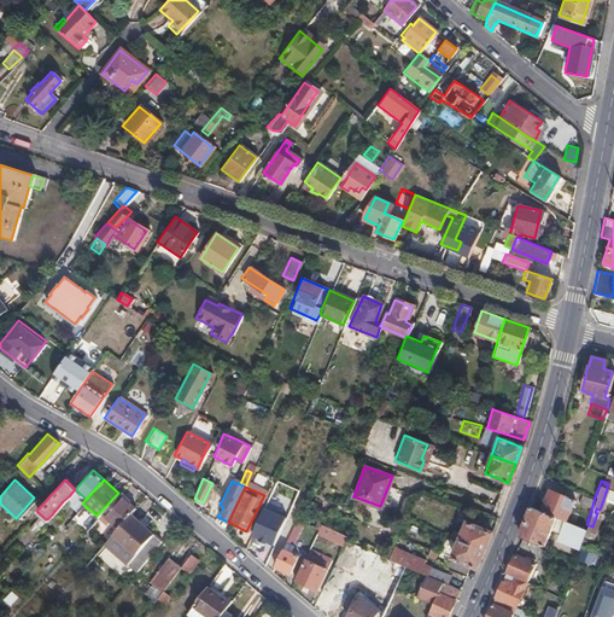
[(613,490),(607,489),(603,500),(610,502),(613,490)]
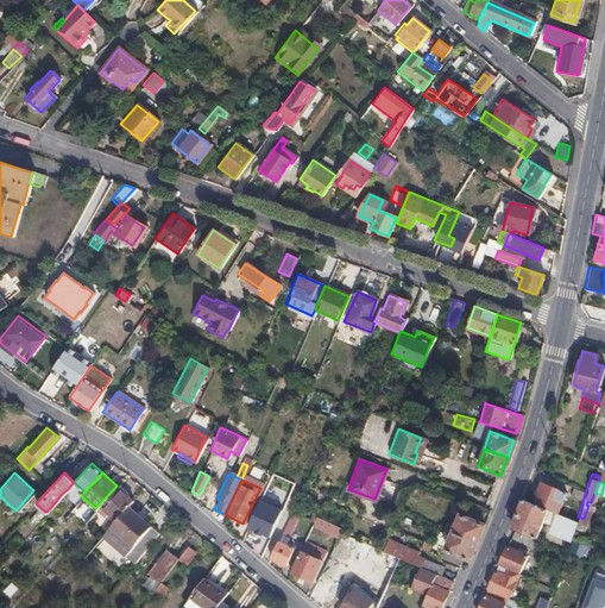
[(530,503),(546,509),(555,513),(556,509),(562,493),(540,483),(530,503)]
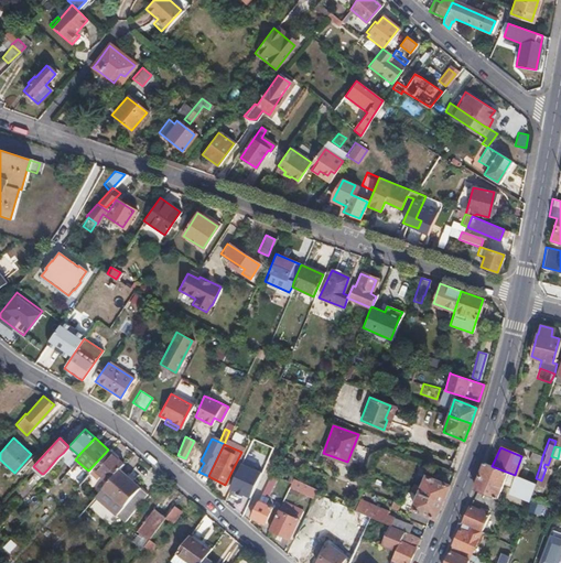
[(108,450),(88,471),(95,477),(99,474),(107,479),(117,467),(122,463),(108,450)]
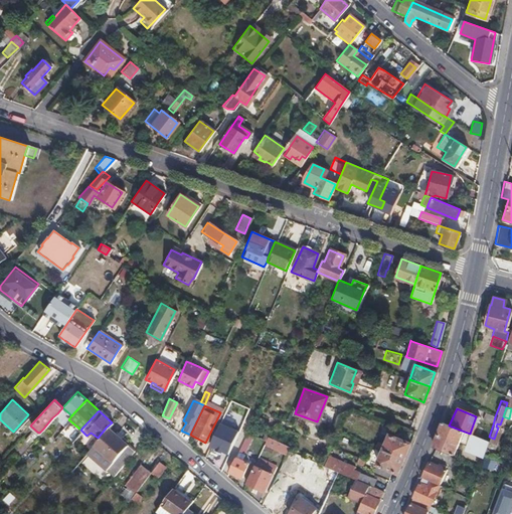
[(495,416),(483,411),(481,419),(493,424),(495,416)]
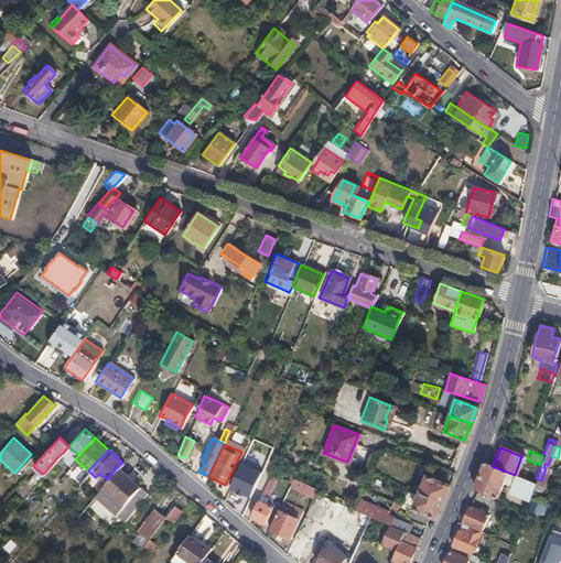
[(63,453),(57,457),(62,462),(67,456),(63,453)]
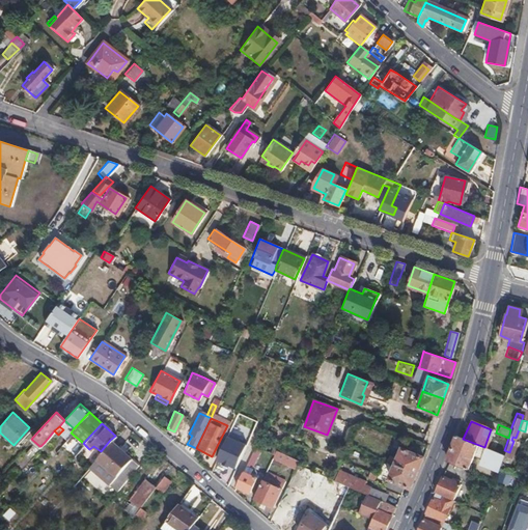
[(454,435),(447,453),(469,462),(476,444),(463,439),(454,435)]
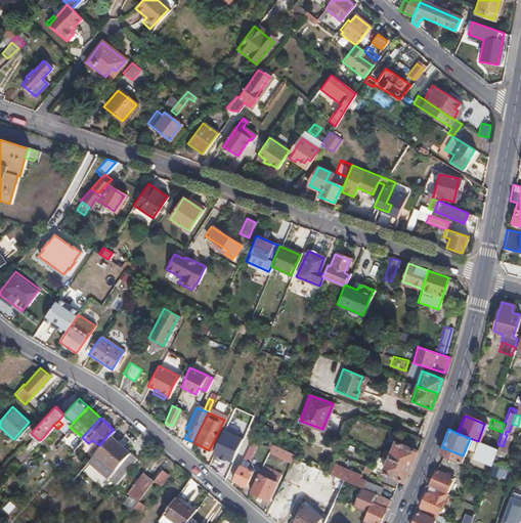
[(223,430),(212,452),(219,455),(218,456),(224,459),(225,458),(231,461),(242,438),(223,430)]
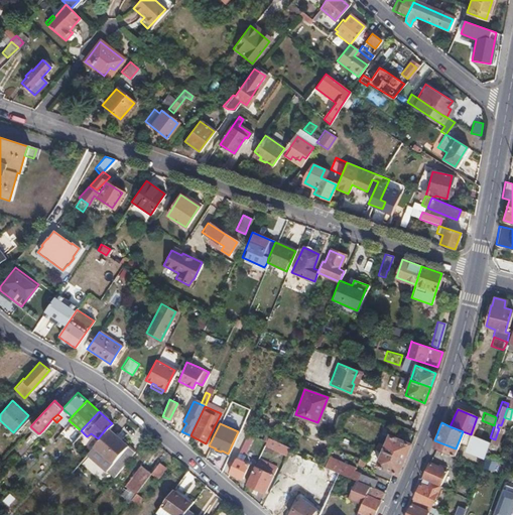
[(98,438),(87,452),(113,475),(133,451),(107,427),(98,438)]
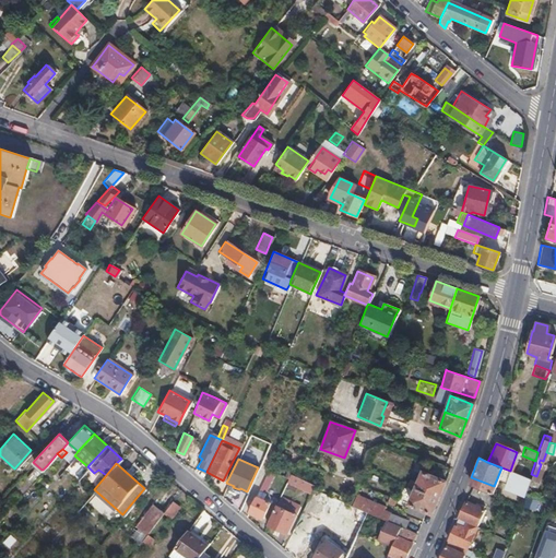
[(47,465),(43,470),(51,477),(55,472),(47,465)]
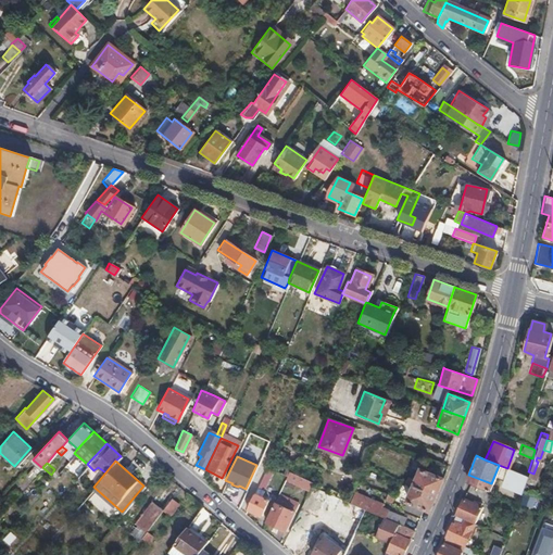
[(266,467),(247,508),(260,514),(266,500),(258,495),(269,469),(266,467)]
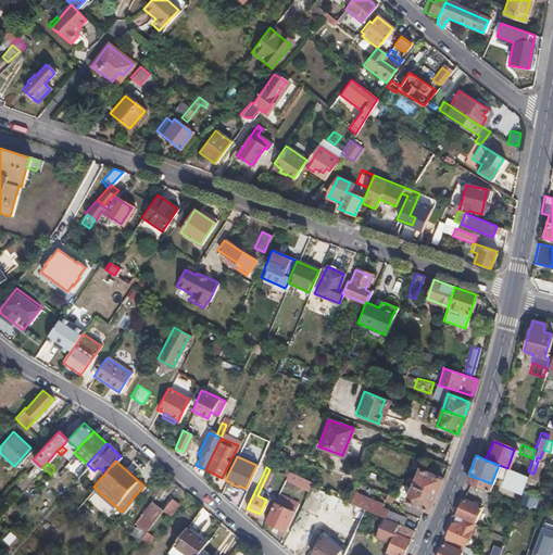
[(526,476),(507,468),(502,480),(516,486),(517,484),(523,487),(526,476)]
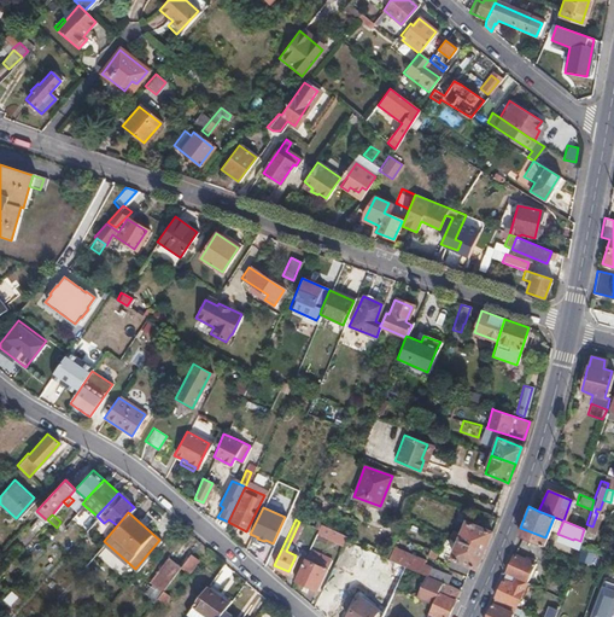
[(483,548),(490,531),(466,522),(458,539),(483,548)]
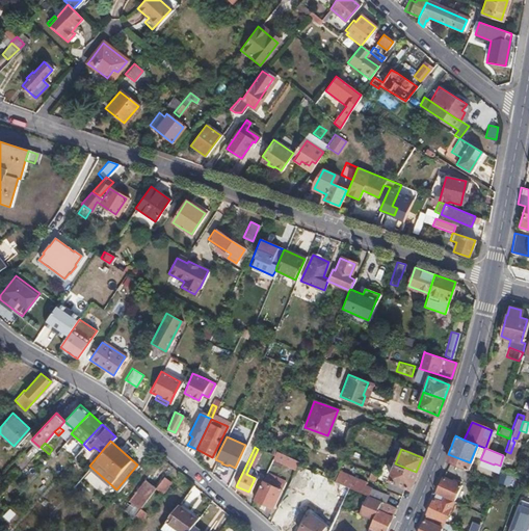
[(274,451),(271,458),(294,469),(297,461),(274,451)]
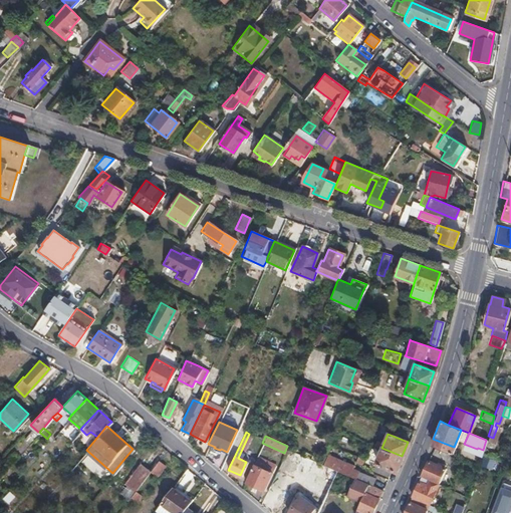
[(431,445),(433,446),(452,453),(454,447),(433,439),(431,445)]
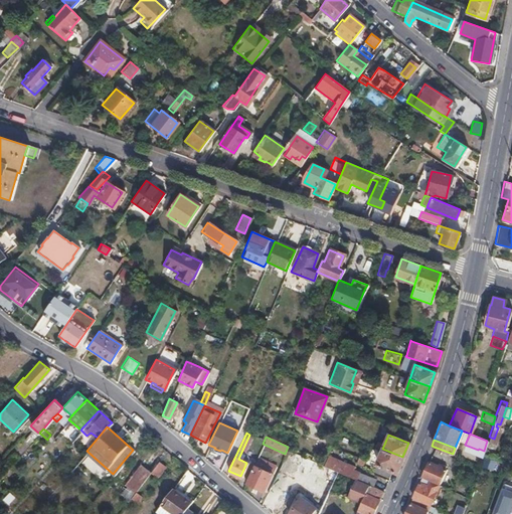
[(372,463),(369,468),(369,470),(382,476),(383,474),(386,468),(391,470),(396,472),(402,457),(382,449),(375,464),(372,463)]
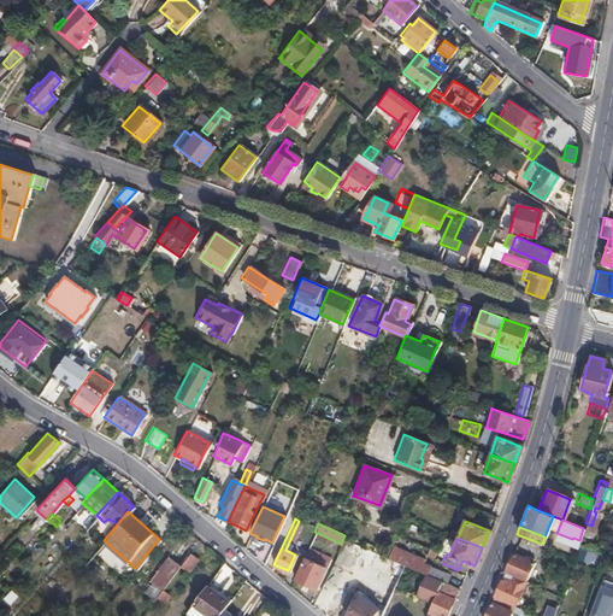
[(358,545),(351,543),(347,551),(354,555),(358,545)]
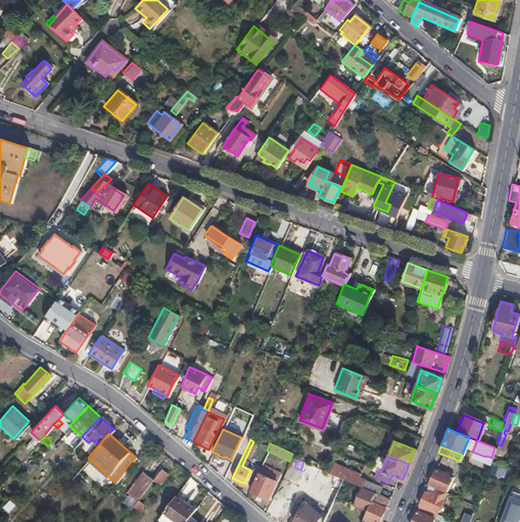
[(332,462),(328,473),(342,479),(360,486),(374,492),(377,494),(380,487),(363,480),(345,472),(346,469),(332,462)]
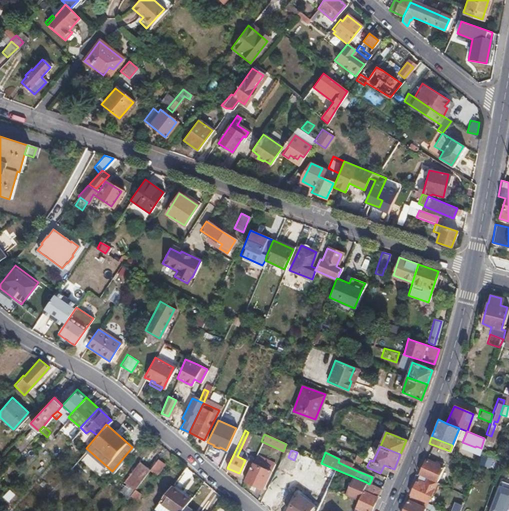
[(298,493),(285,510),(315,510),(327,488),(335,469),(321,463),(298,453),(292,466),(303,472),(294,491),(298,493)]
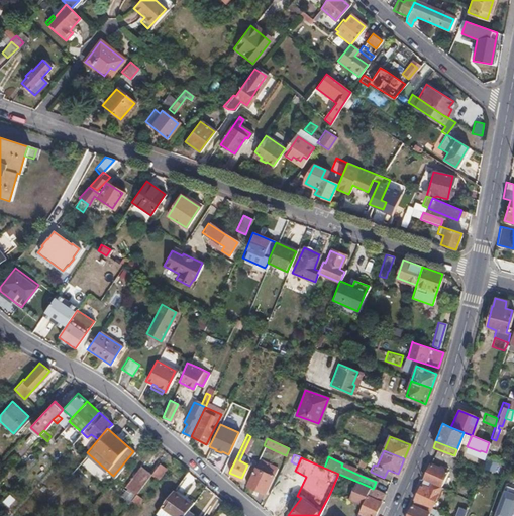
[(486,458),(483,467),(493,471),(496,462),(486,458)]
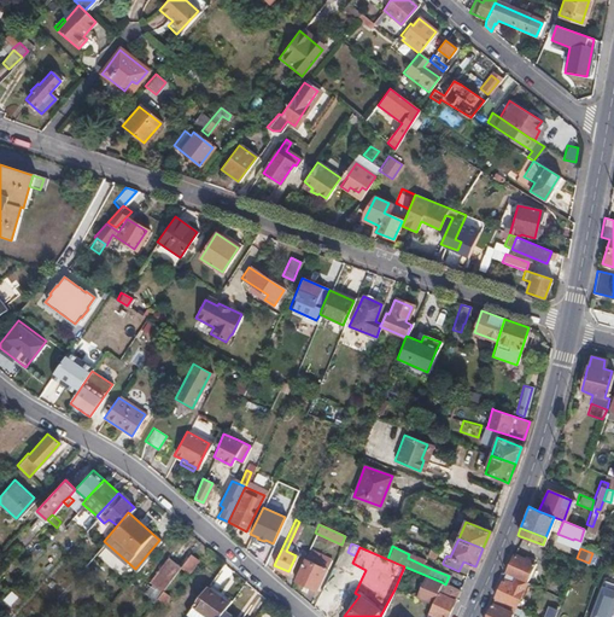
[(308,549),(293,578),(315,589),(328,559),(308,549)]
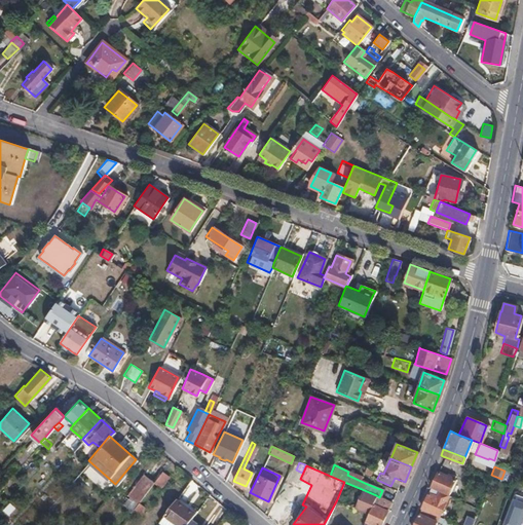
[(153,481),(159,486),(169,475),(161,470),(153,481)]
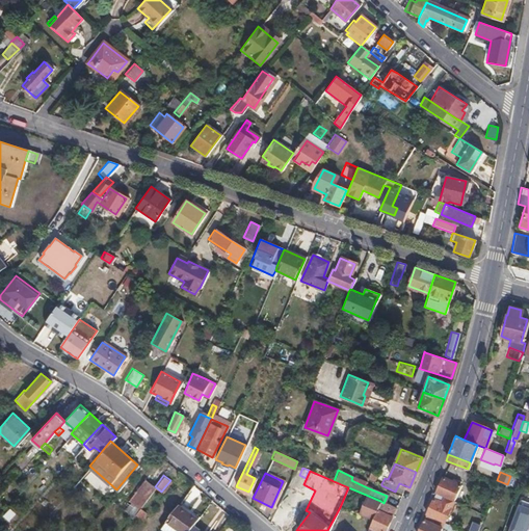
[(443,497),(452,501),(460,484),(457,483),(458,482),(445,477),(445,478),(442,477),(434,493),(443,497)]
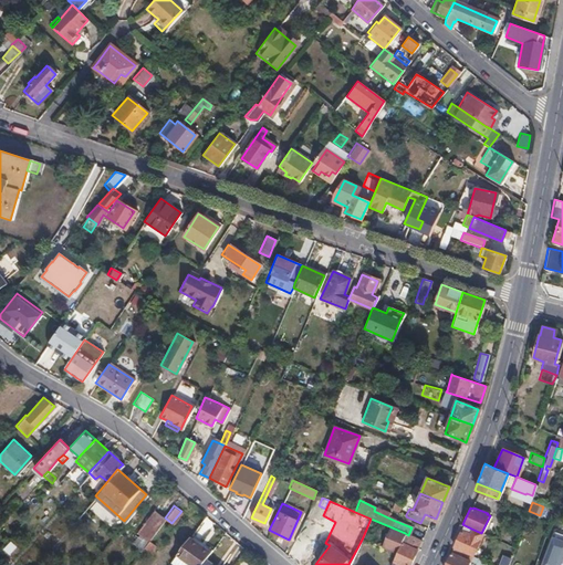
[(154,509),(143,523),(154,531),(165,518),(154,509)]
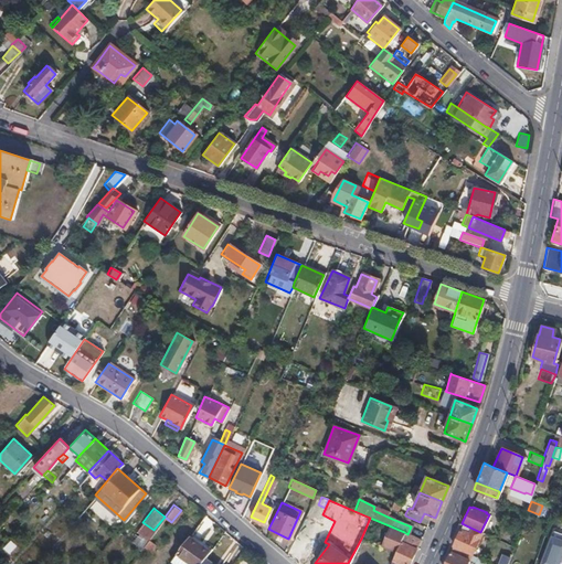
[(462,523),(458,530),(468,534),(470,528),(462,523)]
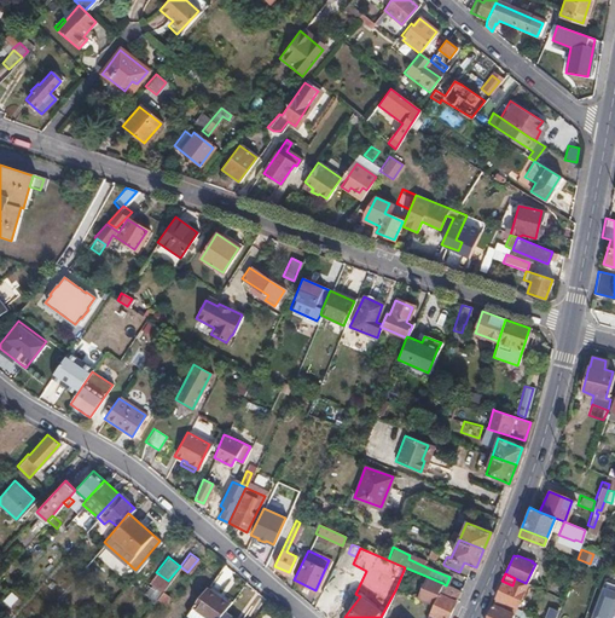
[(502,581),(493,599),(515,608),(526,583),(515,578),(512,585),(502,581)]
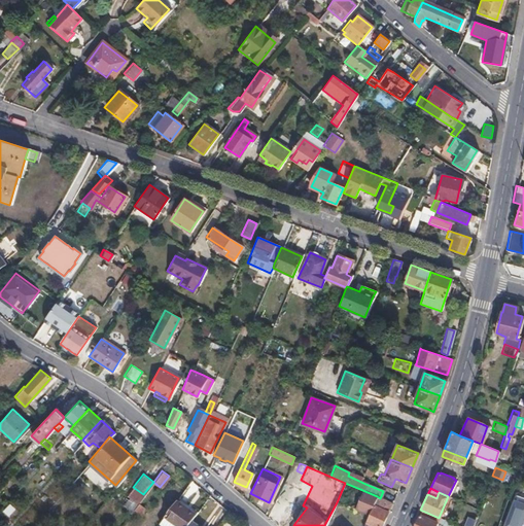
[(523,497),(514,494),(502,525),(520,525),(523,517),(523,497)]
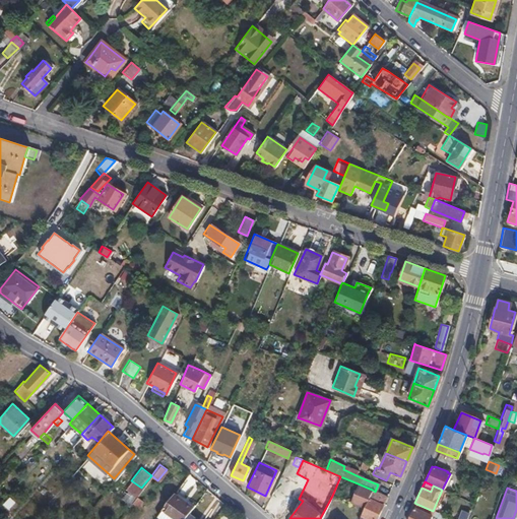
[(367,518),(369,518),(374,518),(385,496),(375,492),(372,490),(363,509),(358,518),(367,518)]
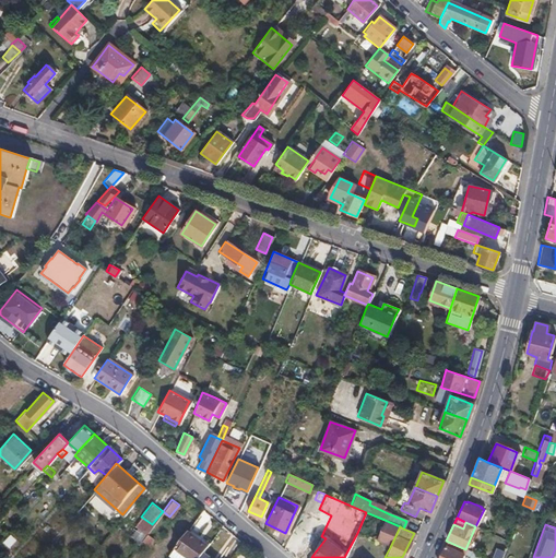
[(186,529),(173,547),(187,557),(197,557),(202,550),(206,544),(186,529)]
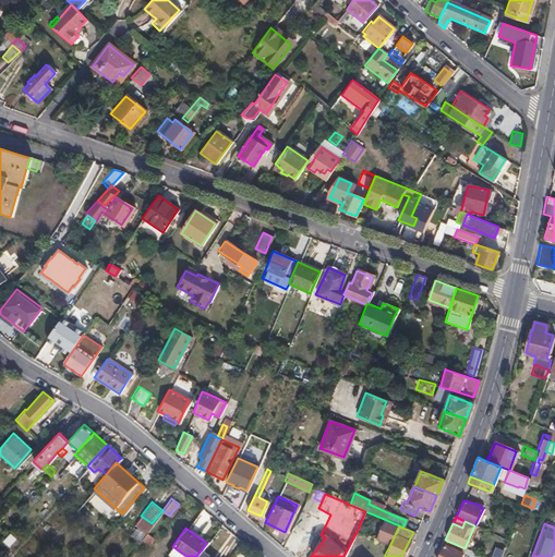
[(152,536),(146,532),(141,539),(146,543),(152,536)]
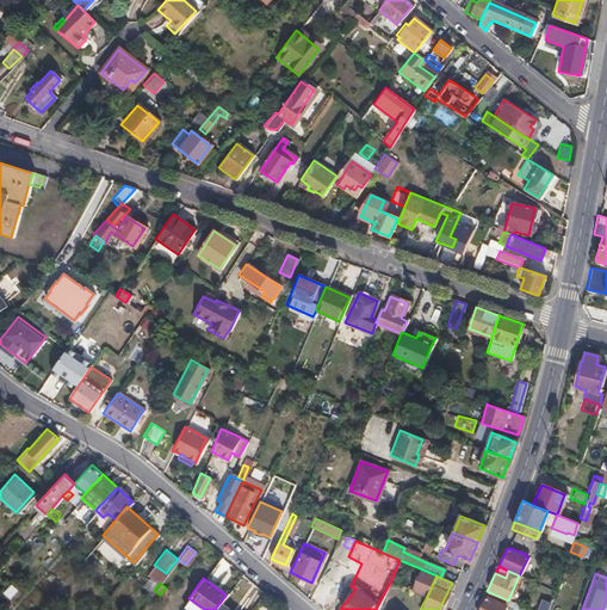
[(487,591),(478,609),(503,609),(508,601),(487,591)]
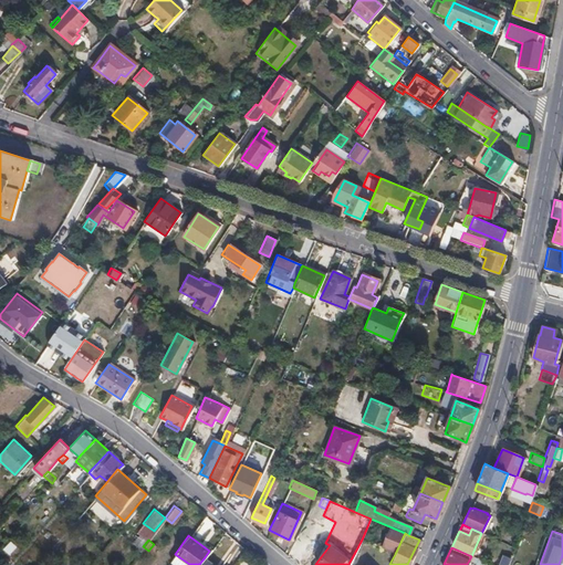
[(501,554),(497,564),(507,564),(510,557),(501,554)]
